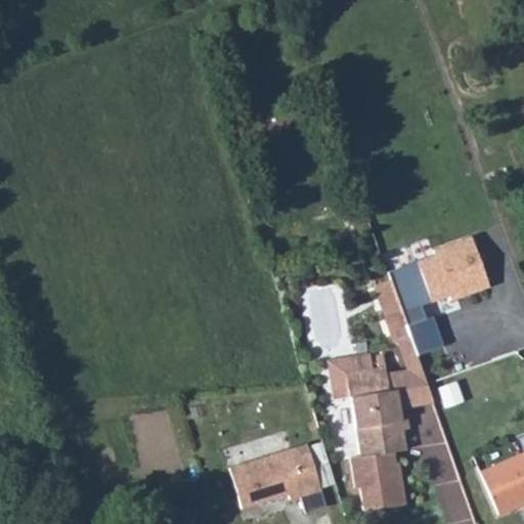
[(434,255),(387,272),(390,280),(406,325),(426,318),(421,306),(448,296),(450,301),(489,287),(471,236),(432,251),(434,255)]
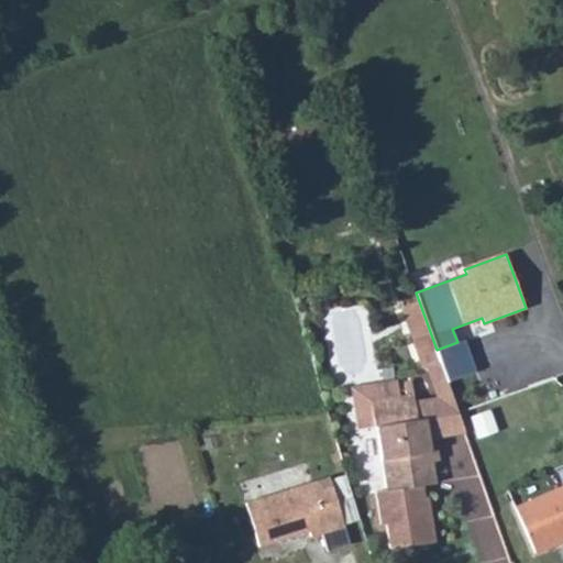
[(403,307),(424,368),(428,367),(441,363),(437,350),(419,301),(403,307)]
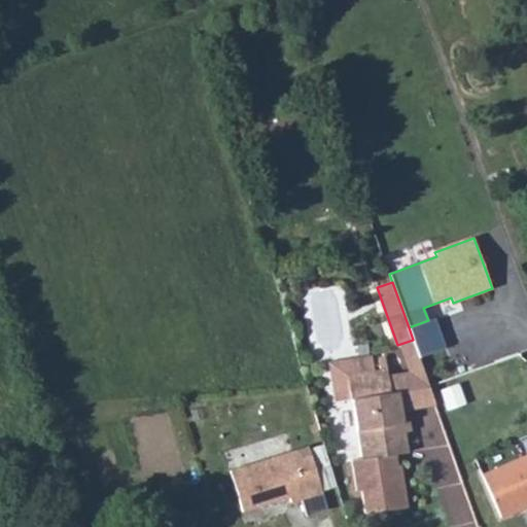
[(413,340),(400,344),(411,374),(389,377),(391,393),(398,392),(402,416),(435,405),(413,340)]
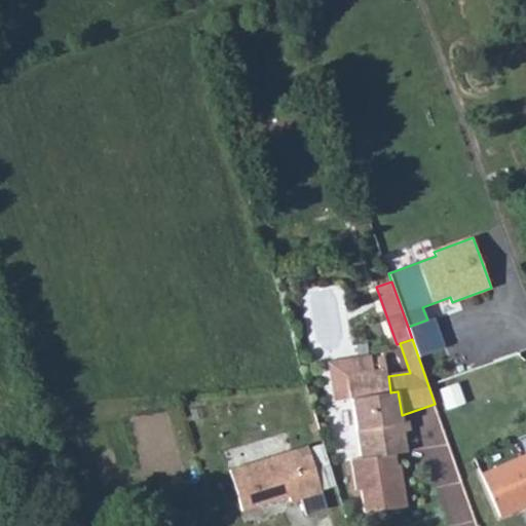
[(346,375),(374,371),(371,355),(328,362),(334,401),(349,399),(346,375)]
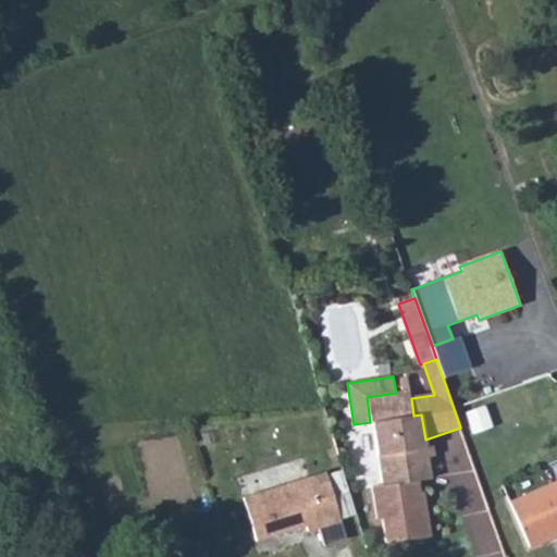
[(367,397),(370,422),(373,422),(383,485),(372,486),(378,520),(382,519),(386,543),(431,536),(423,492),(420,492),(418,481),(432,479),(429,457),(426,445),(425,440),(421,415),(413,416),(411,398),(408,381),(400,382),(401,392),(396,393),(367,397)]
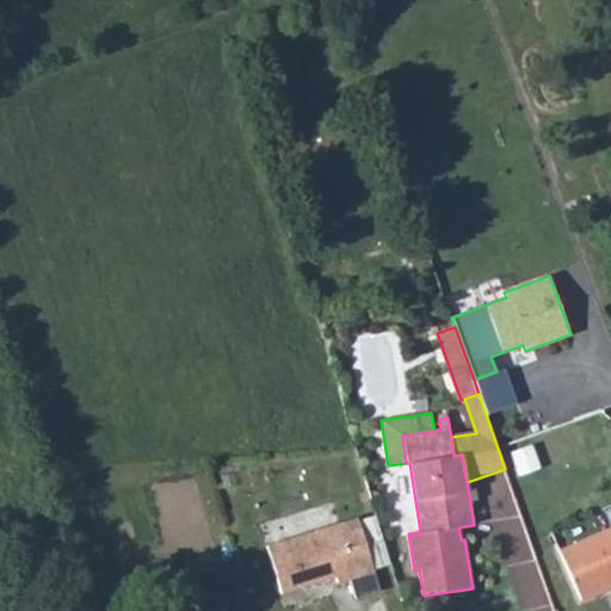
[(505,560),(528,559),(523,510),(500,512),(505,560)]
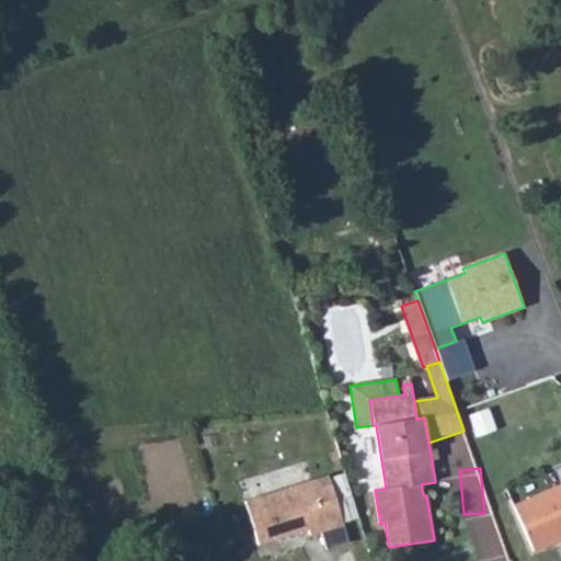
[(350,544),(329,476),(244,502),(259,545),(308,529),(310,535),(321,531),(327,550),(350,544)]
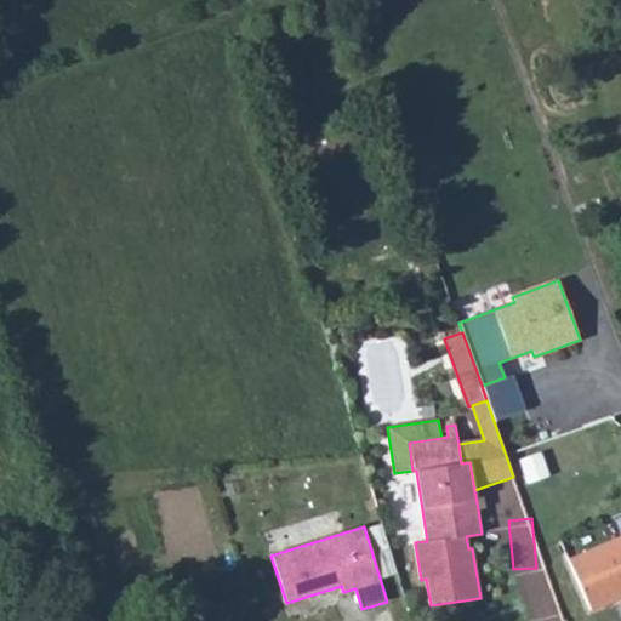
[(620,537),(569,560),(591,610),(620,596),(620,537)]
